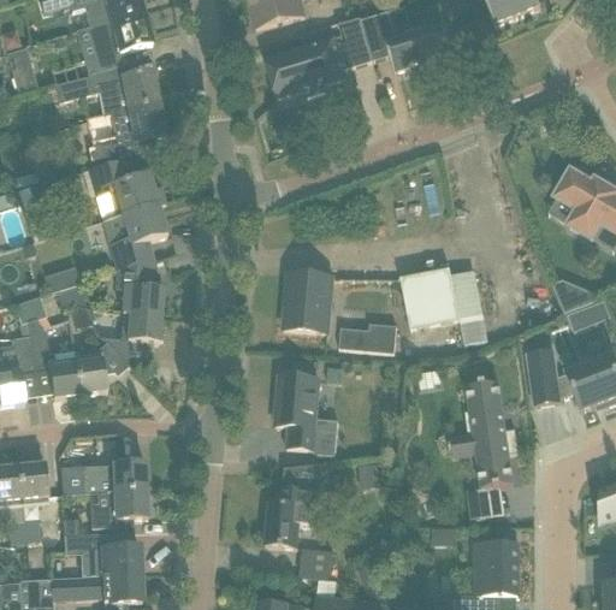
[(71,5),(70,0),(39,0),(43,15),(71,5)]
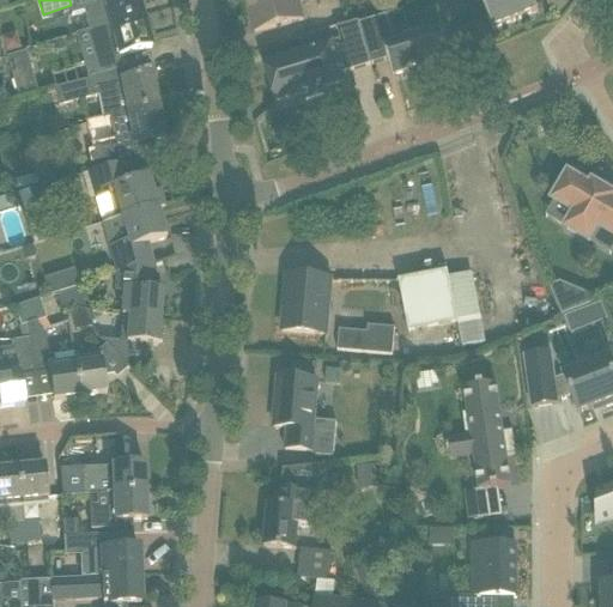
[(70,0),(71,5),(70,6),(71,12),(83,8),(87,26),(109,20),(141,13),(138,0),(70,0)]
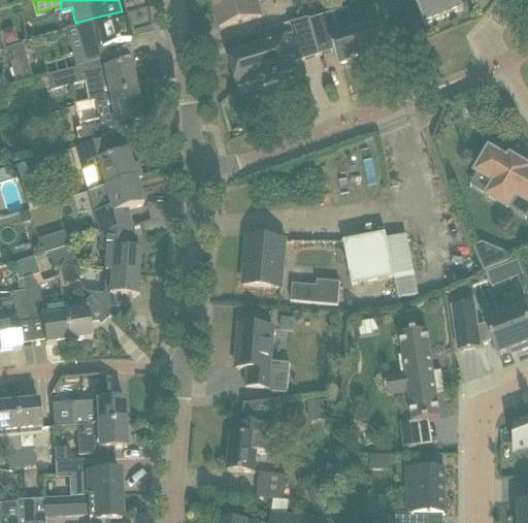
[(261,13),(257,0),(211,0),(219,25),(261,13)]
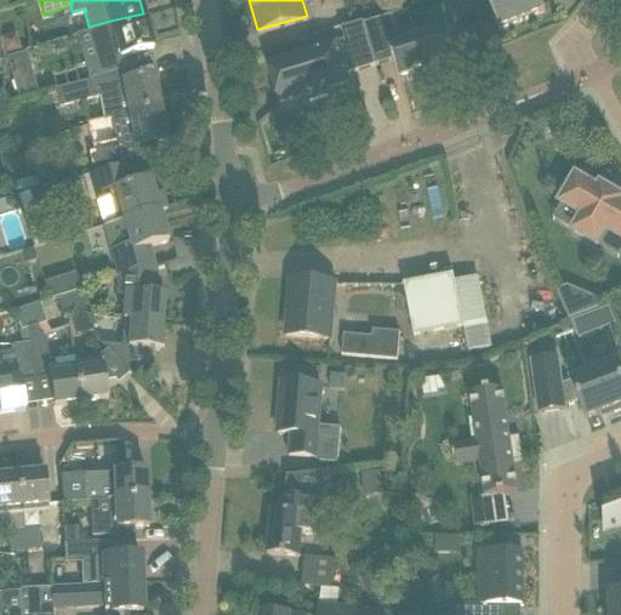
[(545,7),(541,0),(488,0),(499,26),(545,7)]
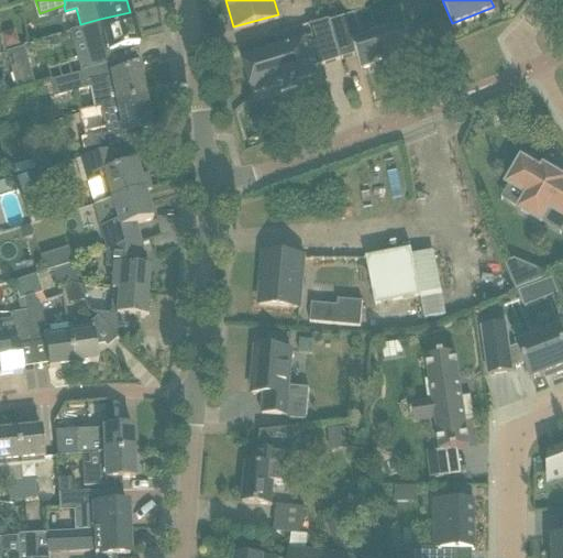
[(371,6),(355,10),(362,35),(378,30),(371,6)]
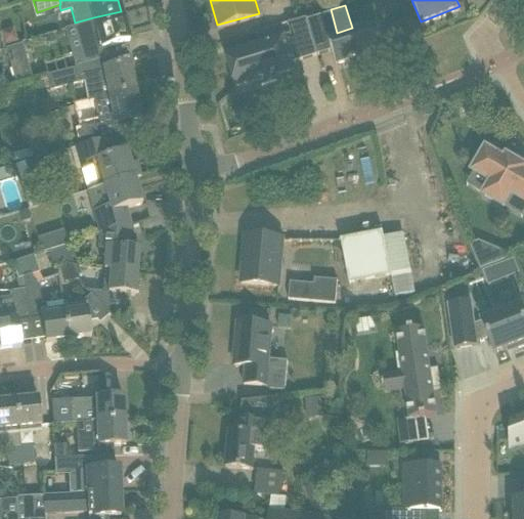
[(80,50),(71,53),(74,63),(106,55),(103,44),(128,38),(124,23),(128,22),(124,9),(121,11),(93,17),(75,23),(72,24),(80,50)]
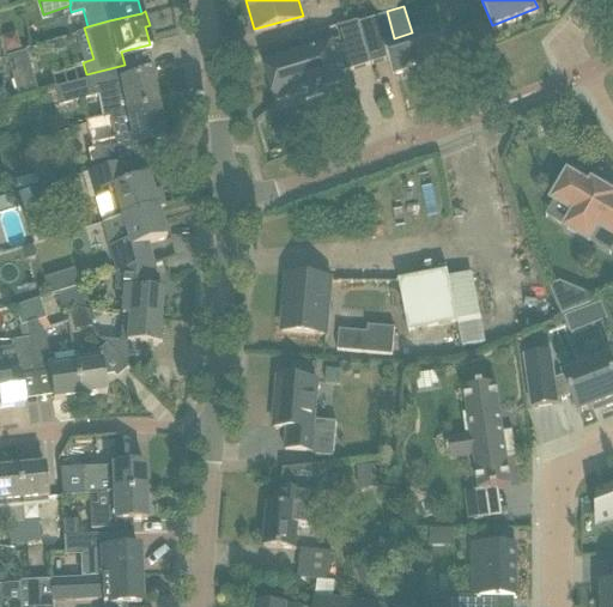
[(394,38),(387,11),(359,19),(371,60),(387,55),(393,72),(428,61),(429,65),(444,60),(443,56),(449,54),(441,24),(412,32),(394,38)]
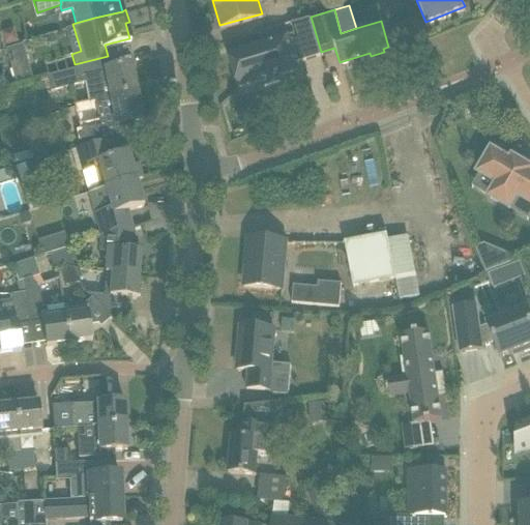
[(291,21),(294,31),(302,58),(321,52),(311,17),(310,15),(291,21)]
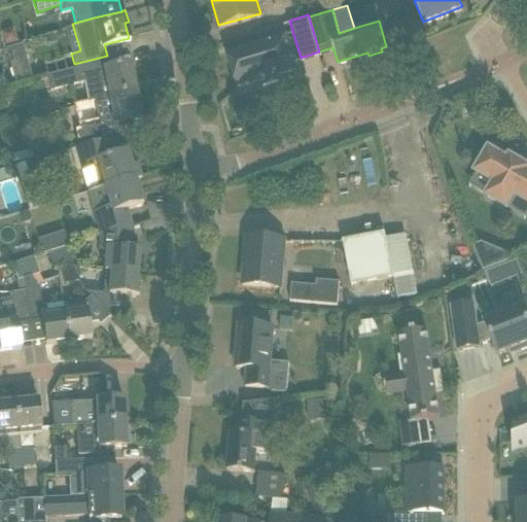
[(0,30),(3,43),(16,39),(12,27),(0,30)]
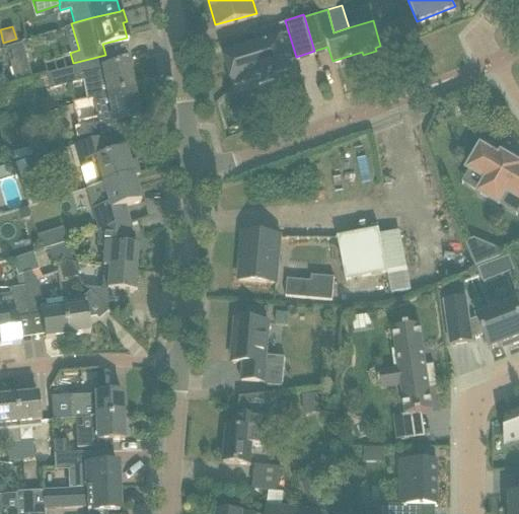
[(222,50),(232,83),(257,75),(258,79),(273,75),(272,71),(291,65),(280,31),(222,50)]
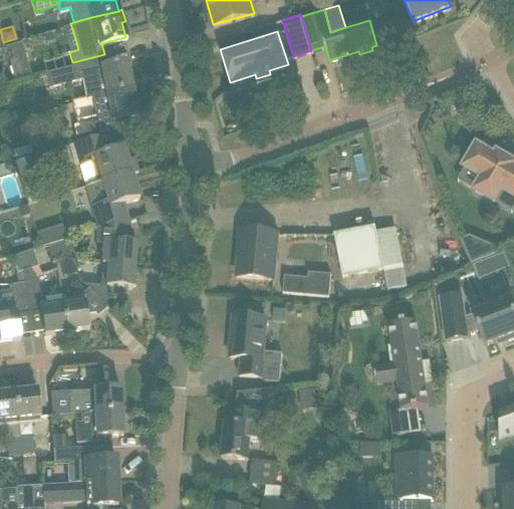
[(4,44),(14,77),(30,72),(20,39),(4,44)]
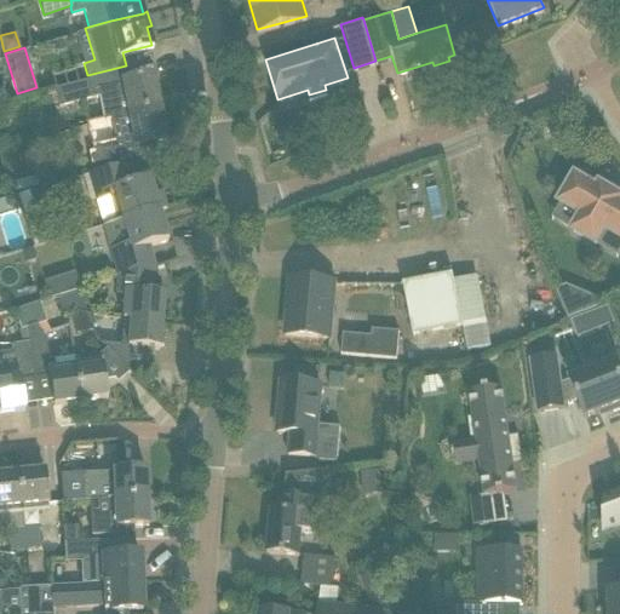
[(103,116),(159,105),(151,73),(128,78),(126,66),(87,75),(53,85),(58,104),(99,93),(103,115),(103,116)]
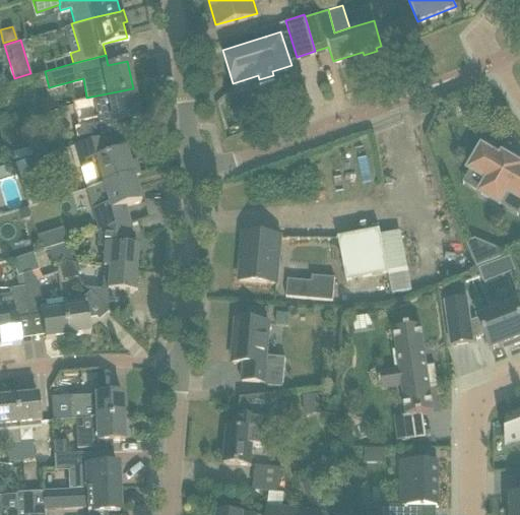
[(291,85),(298,104),(310,100),(304,81),(291,85)]
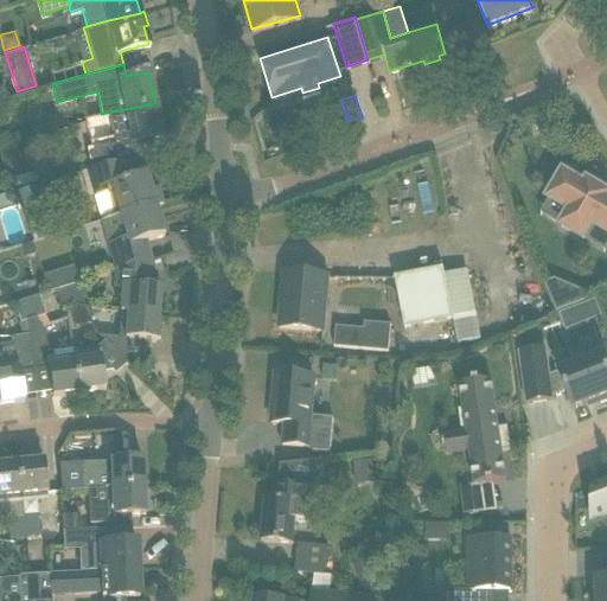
[(104,145),(108,161),(145,153),(149,152),(146,138),(161,134),(155,103),(101,114),(101,113),(84,116),(89,136),(113,132),(115,141),(104,145)]
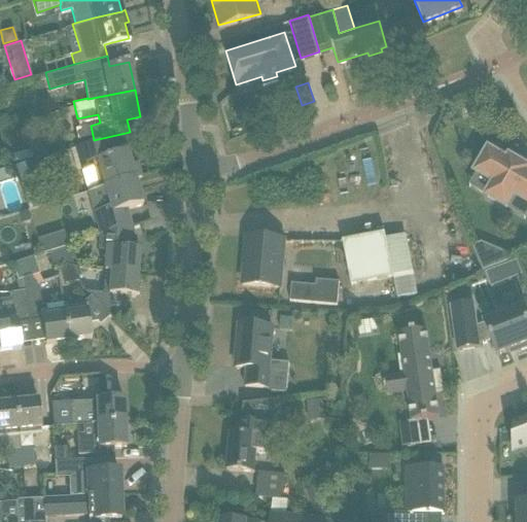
[(20,123),(1,128),(7,148),(26,143),(20,123)]
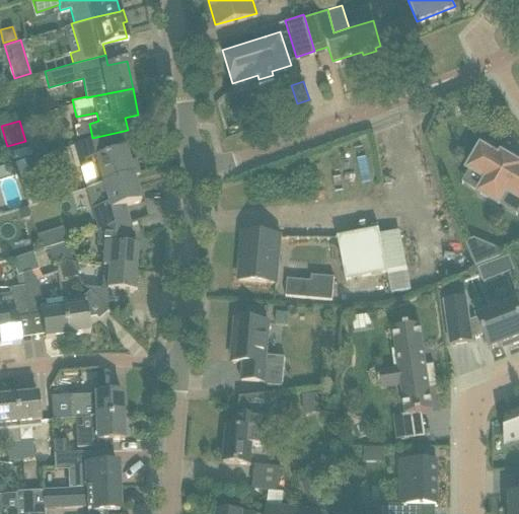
[(100,184),(133,173),(140,171),(135,157),(129,159),(126,147),(128,146),(124,131),(92,138),(73,144),(79,165),(93,161),(100,184)]
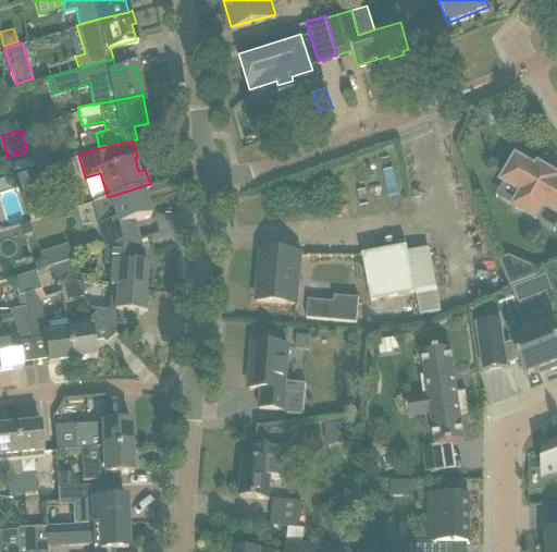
[(536,168),(517,157),(503,179),(523,191),(515,205),(535,216),(543,203),(556,210),(556,180),(556,179),(556,174),(539,164),(536,168)]
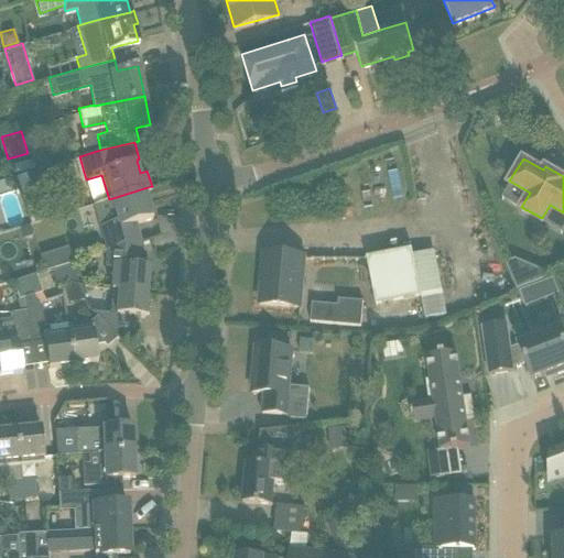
[(26,172),(15,175),(19,186),(31,221),(42,218),(26,172)]
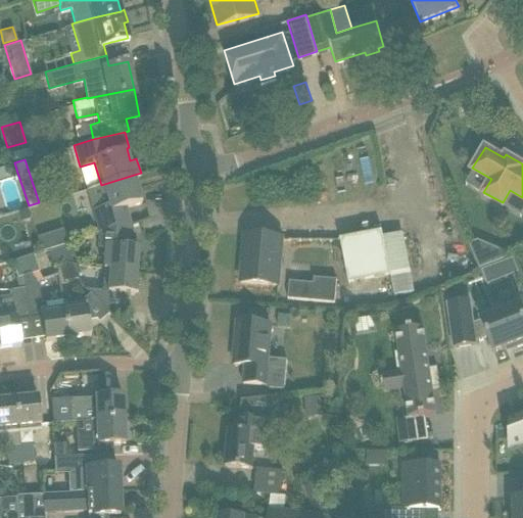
[(10,175),(17,173),(14,162),(2,166),(4,171),(10,175)]
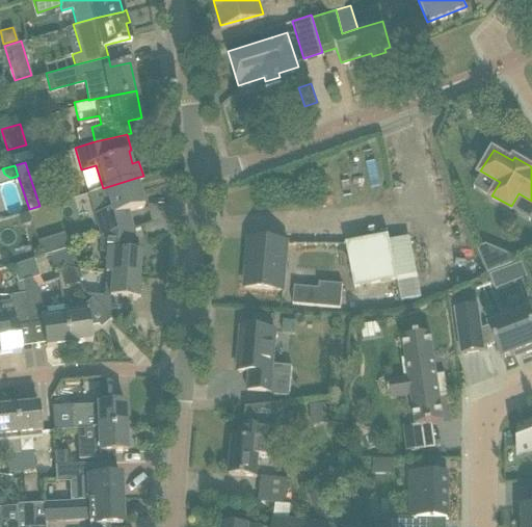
[(144,204),(136,178),(103,188),(87,192),(94,212),(95,212),(102,236),(128,228),(134,226),(129,209),(144,204)]
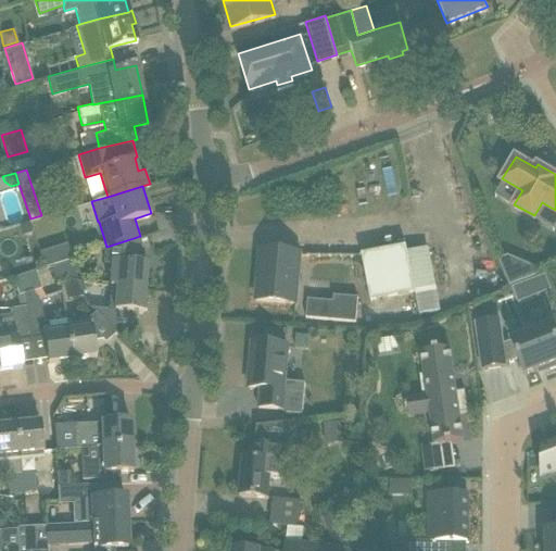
[(30,218),(20,222),(23,232),(34,228),(30,218)]
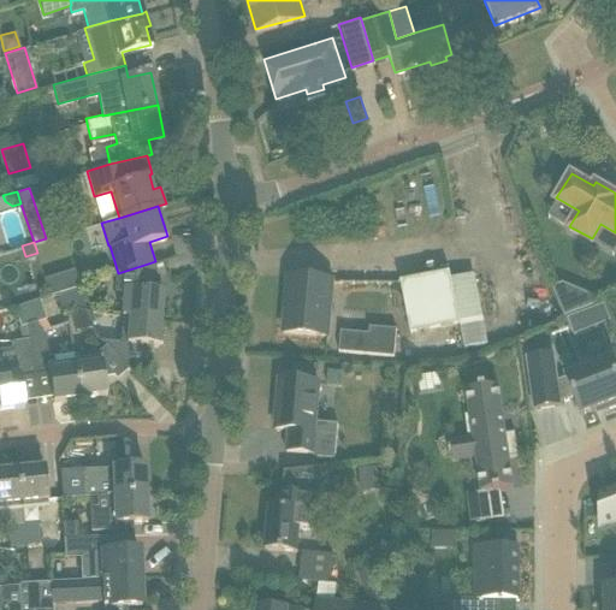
[(124,314),(160,318),(164,290),(146,289),(148,264),(118,273),(116,274),(114,288),(122,289),(125,289),(124,314)]
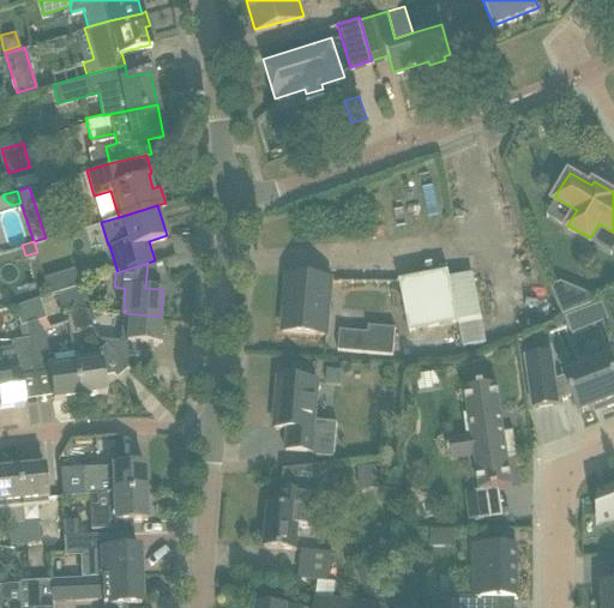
[(409,327),(458,318),(449,268),(399,278),(409,327)]
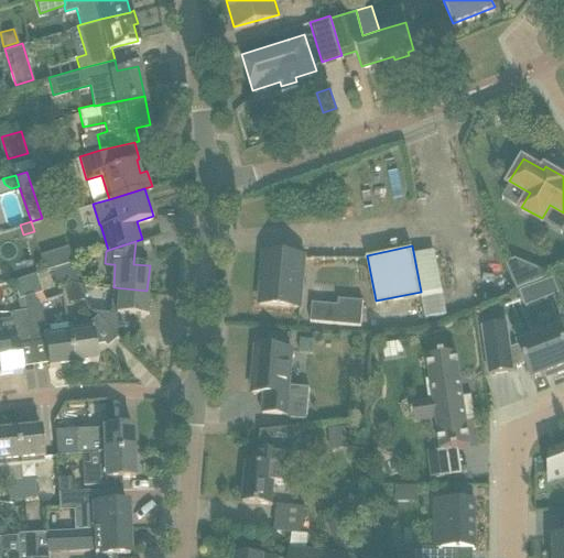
[(302,304),(306,254),(263,250),(259,301),(302,304)]
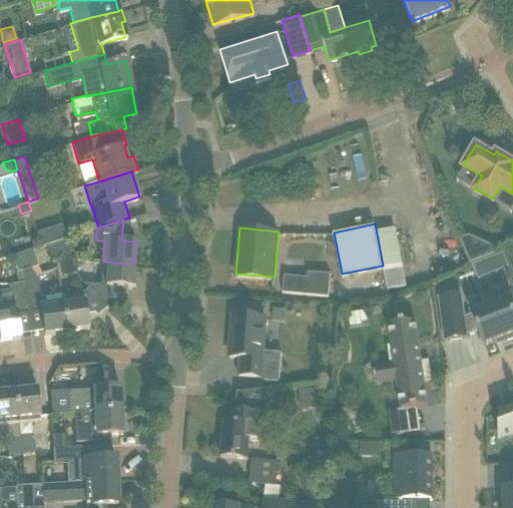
[(490,241),(469,232),(462,235),(471,258),(493,248),(490,241)]
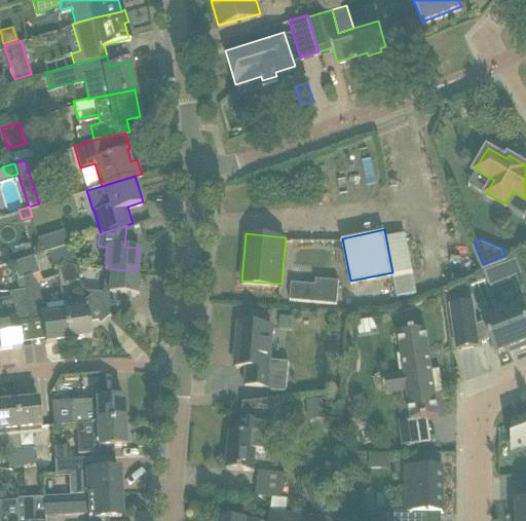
[(51,249),(57,264),(63,262),(67,261),(73,259),(68,244),(51,249)]
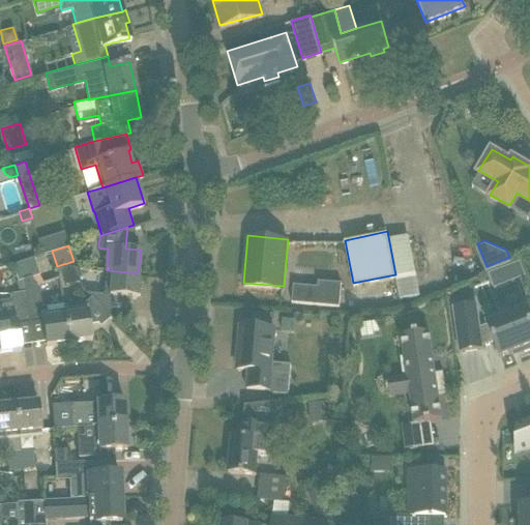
[(32,255),(26,257),(31,274),(38,272),(32,255)]
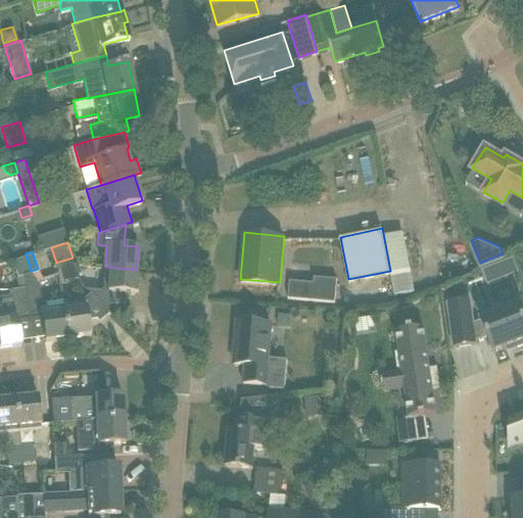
[(22,273),(31,271),(26,253),(11,259),(16,276),(22,273)]
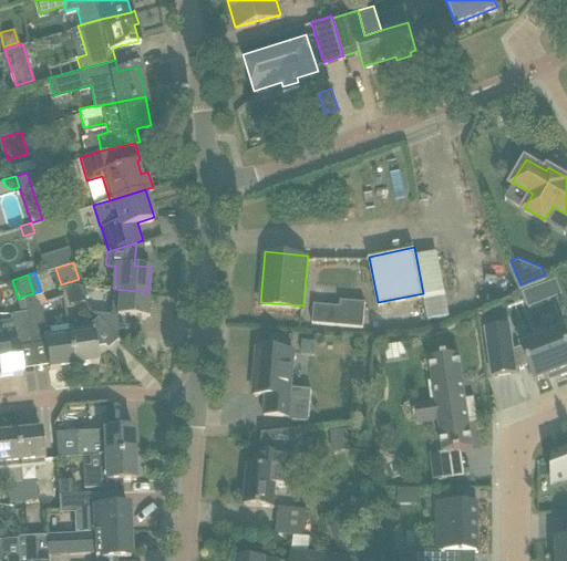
[(555,276),(538,283),(545,298),(562,291),(555,276)]
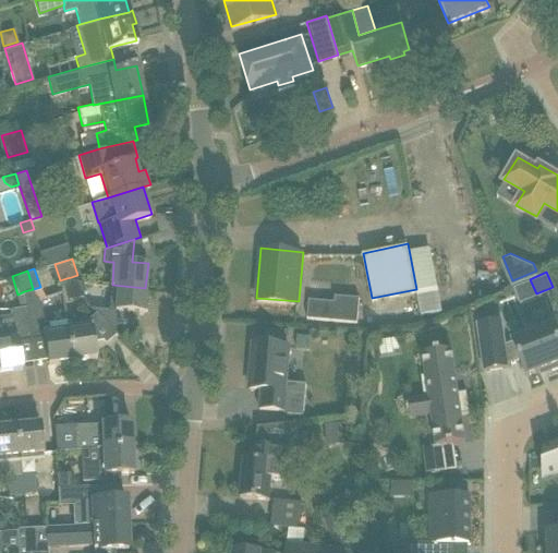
[(71,277),(67,278),(70,297),(84,293),(84,279),(77,278),(71,277)]
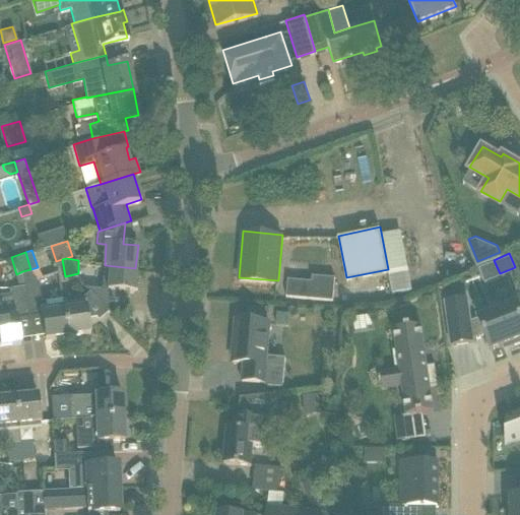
[(133,292),(135,268),(105,265),(103,286),(86,285),(107,310),(120,312),(122,291),(133,292)]
